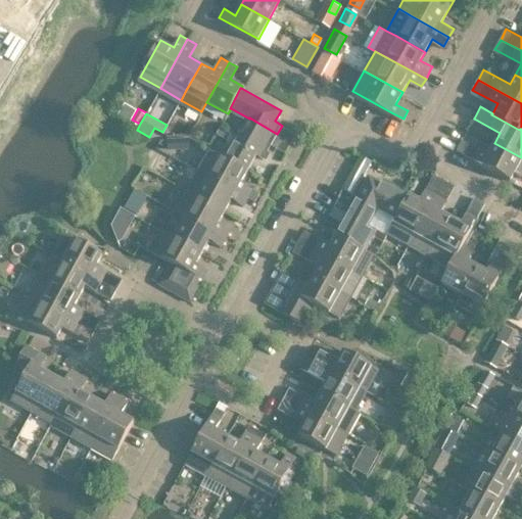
[(249,119),(239,136),(228,156),(248,168),(256,152),(264,157),(277,134),(249,118),(249,119)]
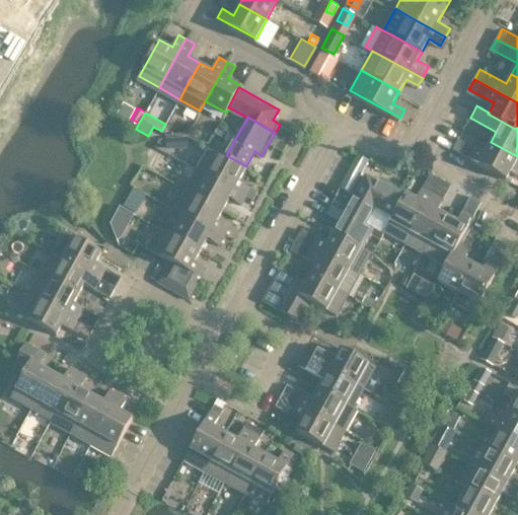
[(227,138),(231,131),(219,125),(216,132),(227,138)]
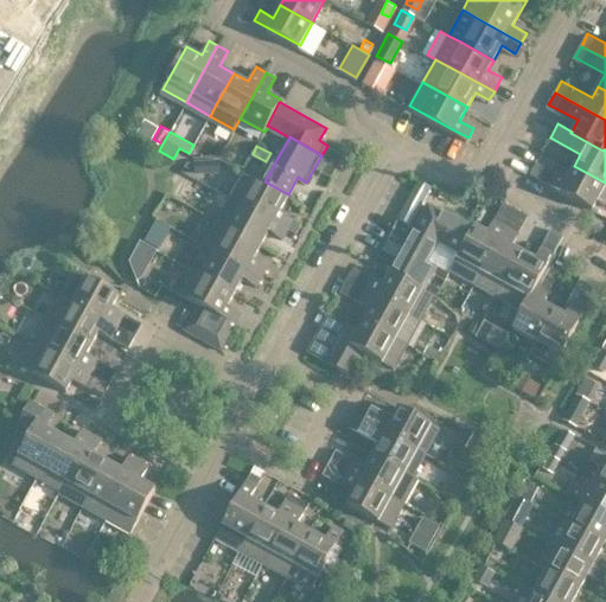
[(221,157),(195,158),(195,159),(195,167),(195,171),(221,170),(221,157)]
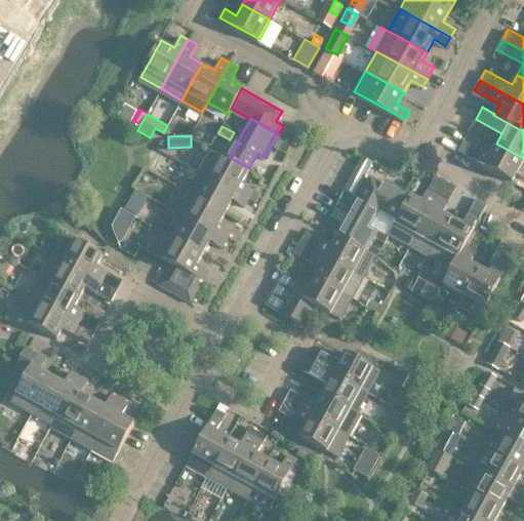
[(512,179),(517,171),(523,174),(523,158),(496,144),(491,153),(465,138),(459,149),(485,163),(484,164),(512,179)]
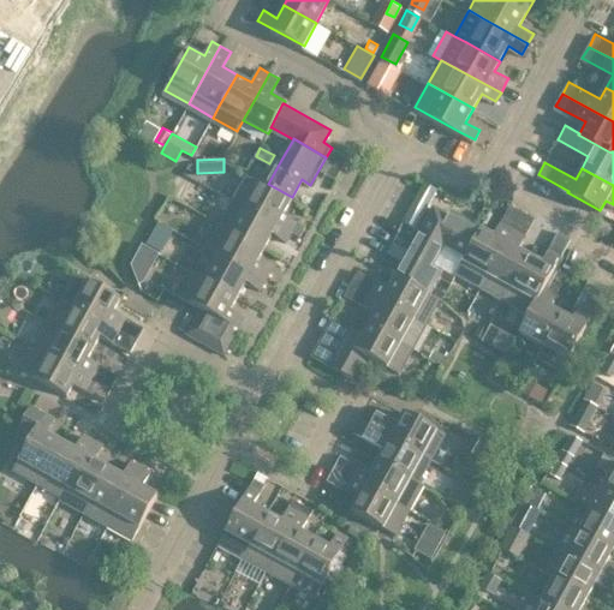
[(234,198),(245,204),(292,231),(300,235),(307,226),(282,213),(292,197),(268,184),(249,173),(234,198)]
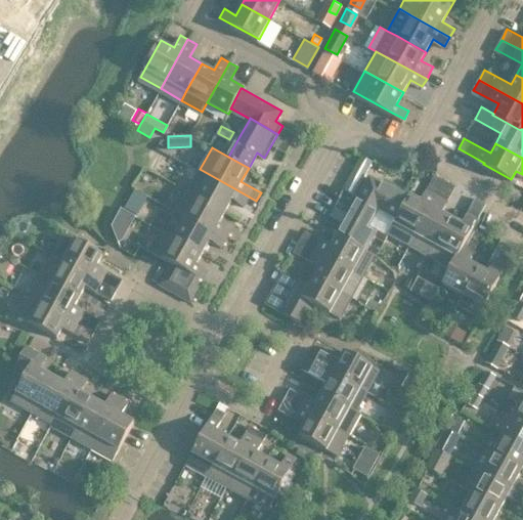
[(188,189),(198,195),(225,210),(232,199),(245,205),(249,197),(209,174),(200,169),(188,189)]
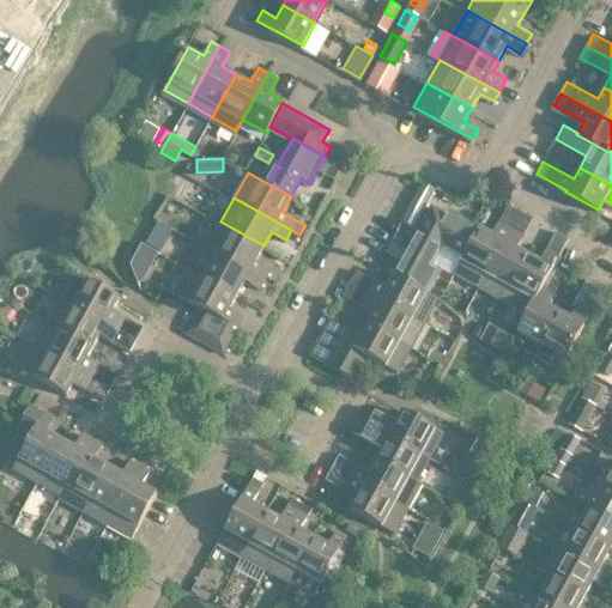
[(477,233),(477,232),(464,255),(465,256),(458,269),(482,284),(486,274),(522,213),(509,205),(492,235),(480,229),(477,233)]
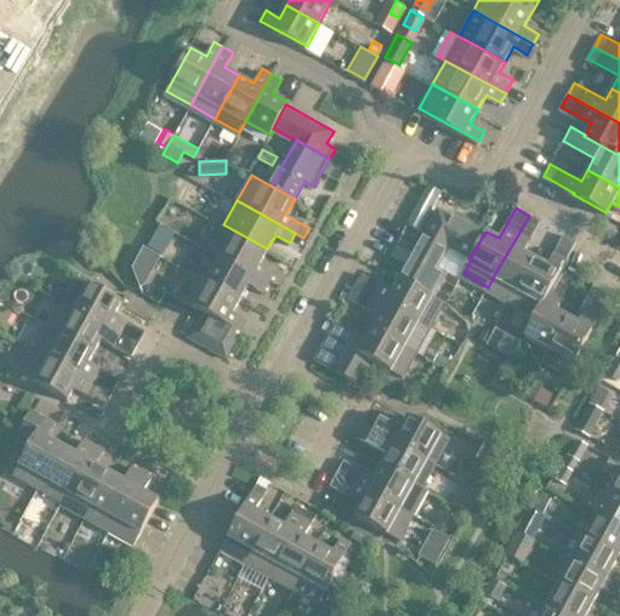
[(471,260),(470,258),(483,235),(439,211),(426,233),(450,246),(438,267),(447,272),(459,278),(461,272),(464,273),(471,260)]
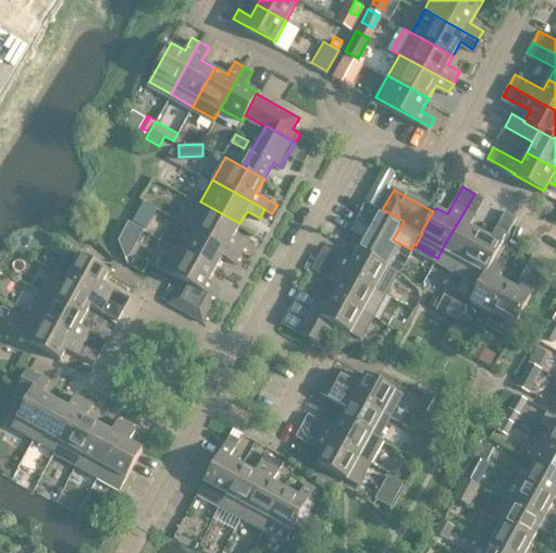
[(457,272),(464,261),(480,232),(470,226),(485,199),(474,194),(442,249),(437,258),(436,260),(457,272)]
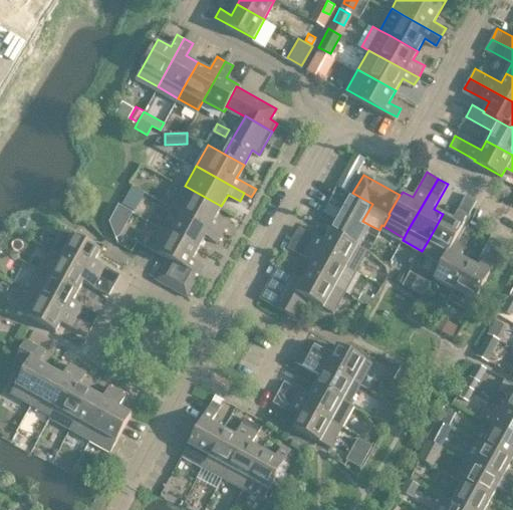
[(221,206),(194,191),(185,186),(174,206),(183,211),(222,232),(226,225),(215,218),(221,206)]
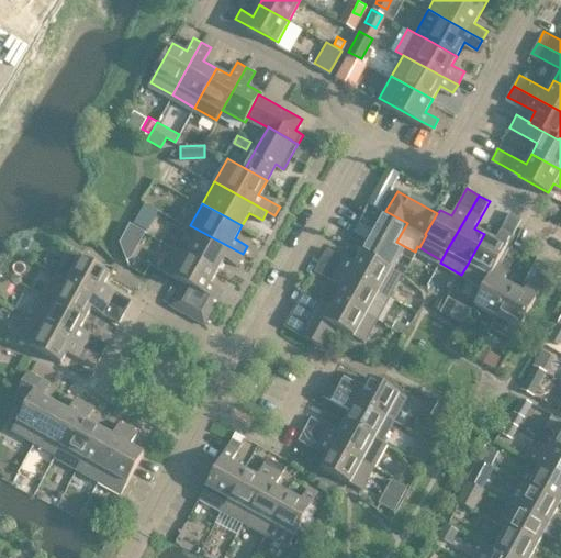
[(407,223),(385,211),(361,253),(384,266),(384,265),(396,242),(407,223)]
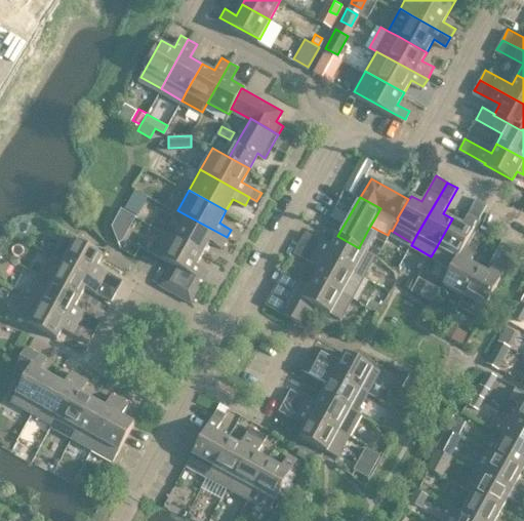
[(129,198),(125,206),(136,213),(142,205),(129,198)]
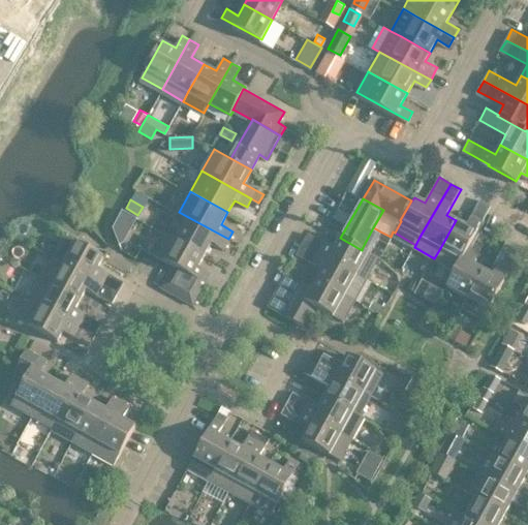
[(456,270),(461,260),(477,233),(492,207),(480,201),(466,226),(456,220),(440,248),(434,258),(456,270)]
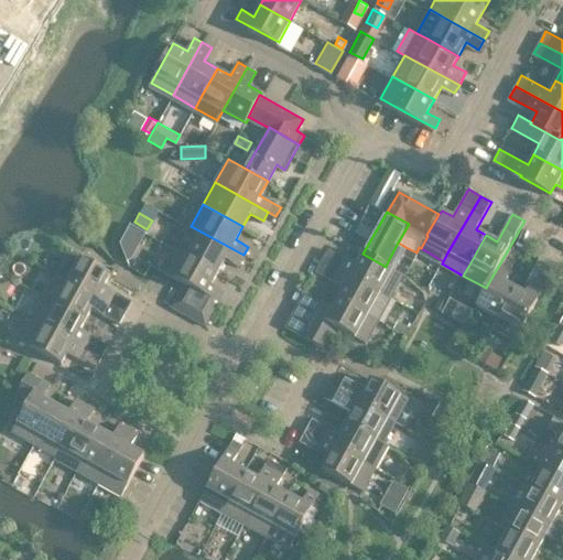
[(131,257),(145,229),(132,222),(131,221),(120,239),(127,258),(131,257)]
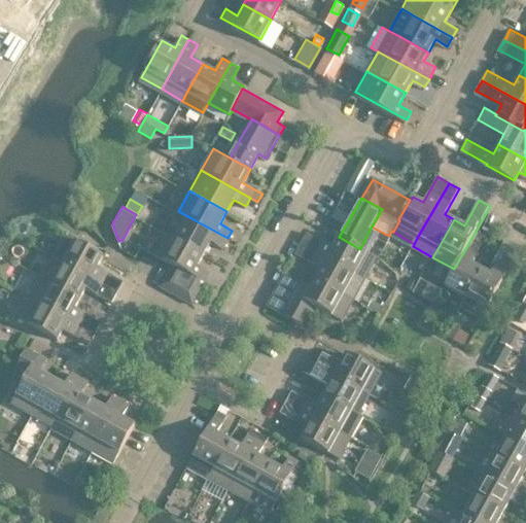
[(222,246),(228,238),(187,216),(176,237),(195,247),(204,252),(211,240),(222,246)]
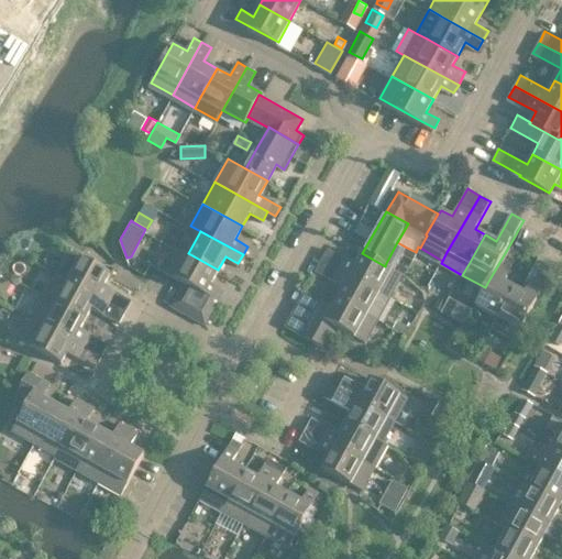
[(208,264),(188,253),(178,247),(166,270),(175,275),(184,280),(196,286),(207,293),(218,299),(223,289),(211,283),(218,270),(208,264)]
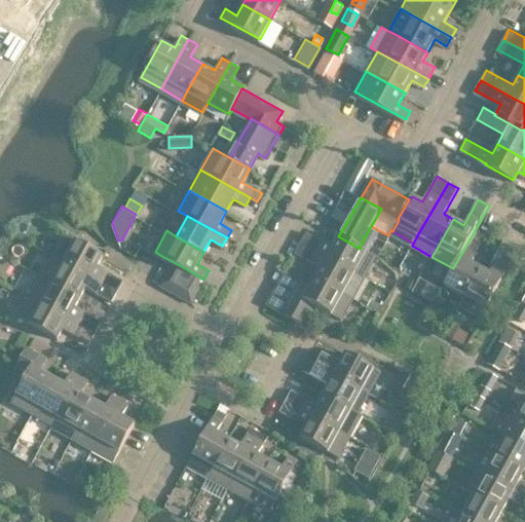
[(374,236),(386,244),(389,236),(388,235),(378,230),(374,236)]
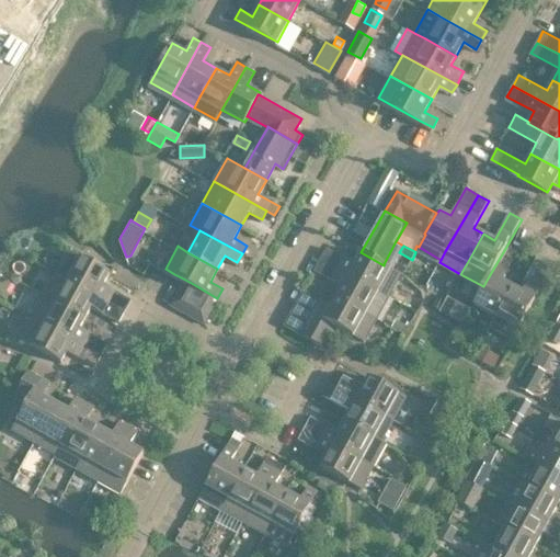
[(355,262),(328,247),(321,259),(378,291),(390,268),(384,264),(384,265),(361,252),(355,262)]
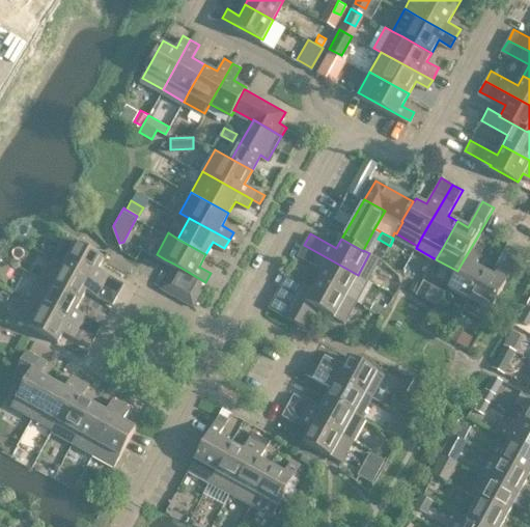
[(489,239),(479,233),(463,261),(457,271),(448,288),(468,300),(484,271),(474,266),(489,239)]
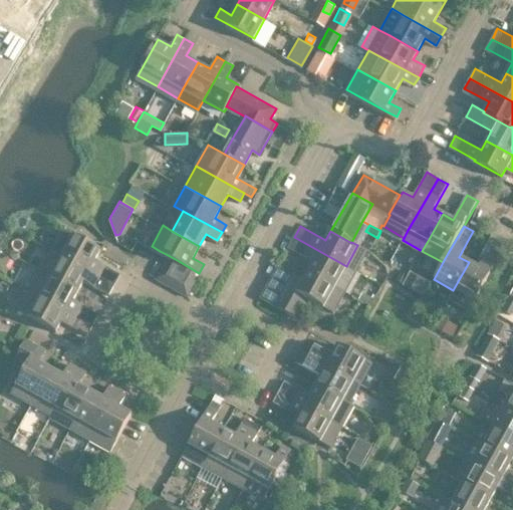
[(73,233),(62,227),(52,246),(115,283),(121,273),(94,258),(100,248),(73,233)]
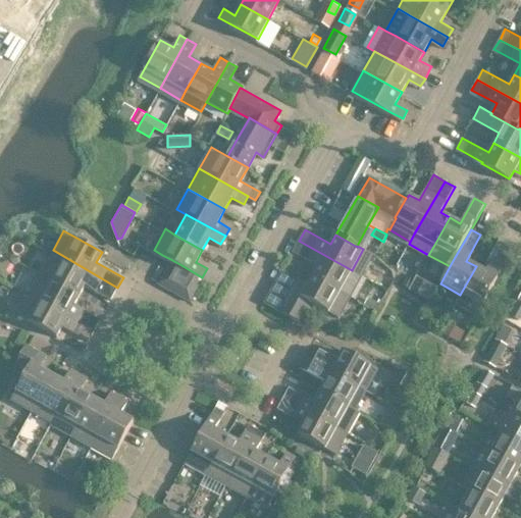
[(497,277),(515,245),(501,237),(484,266),(488,268),(485,272),(476,266),(460,295),(456,303),(477,315),(482,307),(498,278),(497,277)]
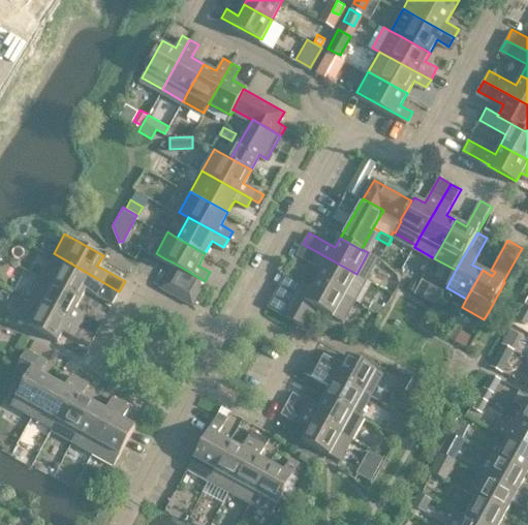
[(365,278),(356,274),(303,244),(297,254),(323,270),(317,279),(353,300),(365,278)]
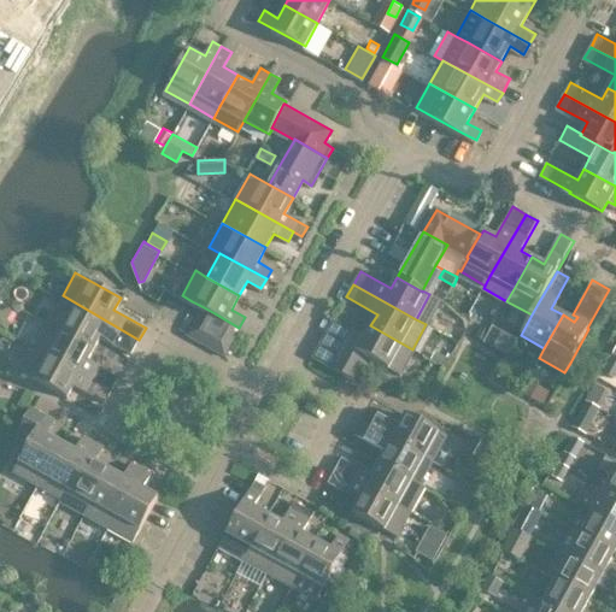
[(139,340),(63,295),(48,321),(93,346),(100,334),(132,352),(139,340)]
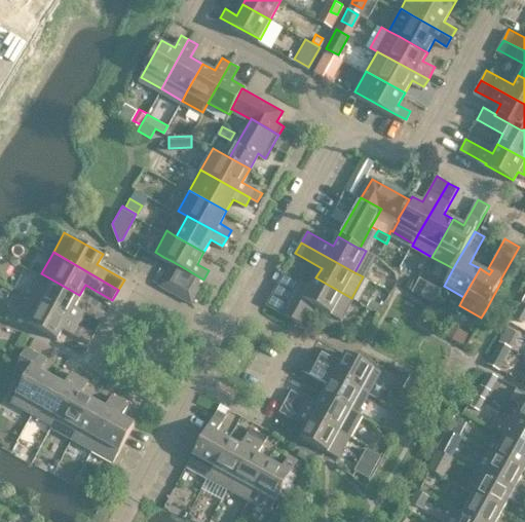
[(159,284),(171,290),(183,267),(172,261),(159,284)]
